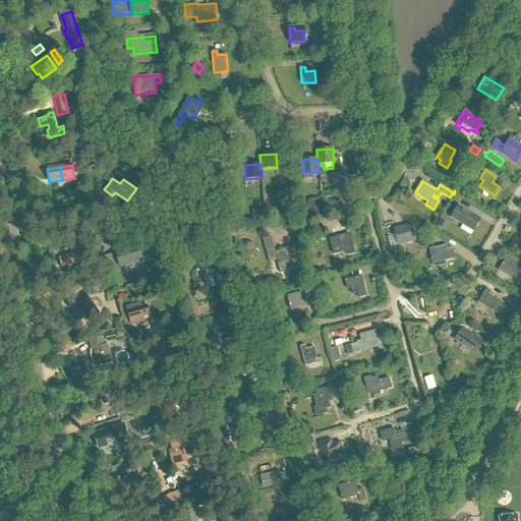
[(309,214),(322,213),(321,201),(308,203),(309,214)]
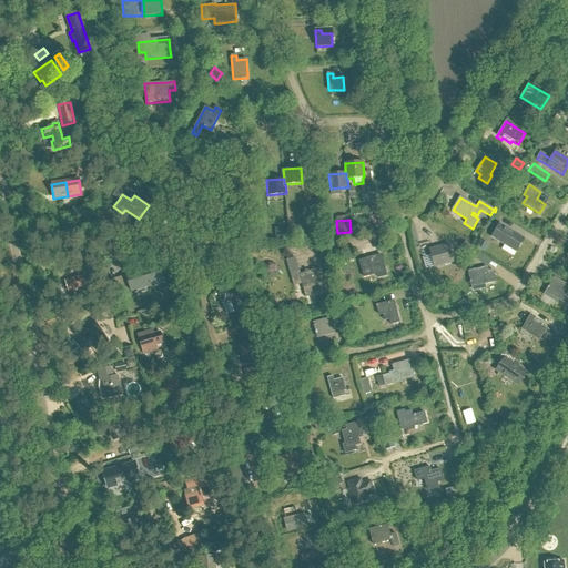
[(499,223),(490,236),(516,252),(525,239),(499,223)]
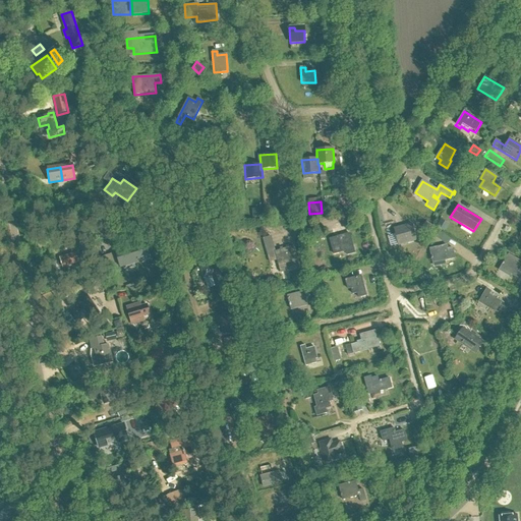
[(441,219),(436,227),(442,231),(447,223),(441,219)]
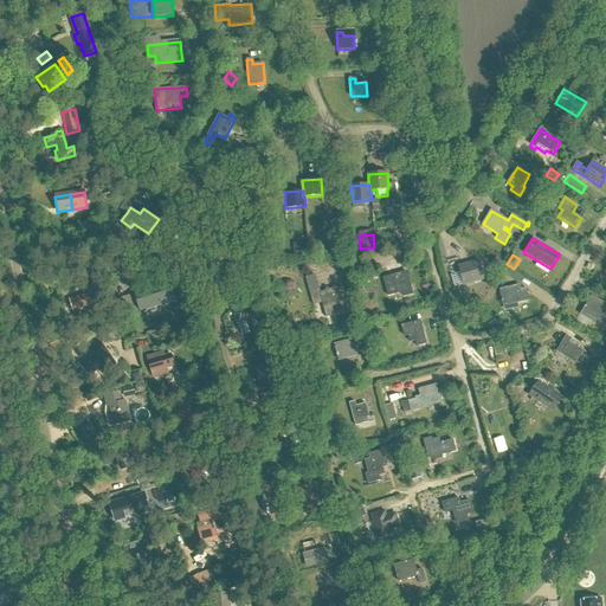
[(496,258),(491,265),(500,270),(504,263),(496,258)]
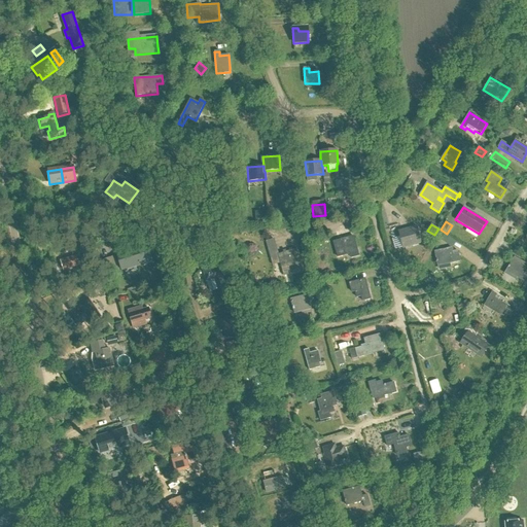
[(210,226),(196,231),(199,239),(212,235),(210,226)]
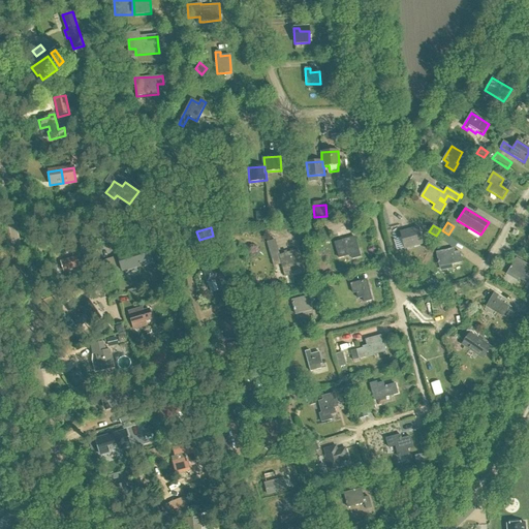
[(404,231),(399,232),(404,249),(408,248),(423,244),(418,227),(404,231)]
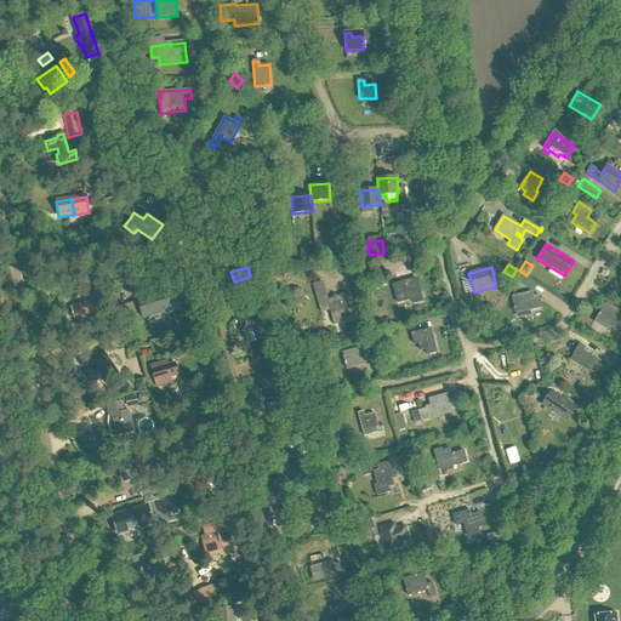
[(294,271),(294,285),(323,285),(324,271),(294,271)]
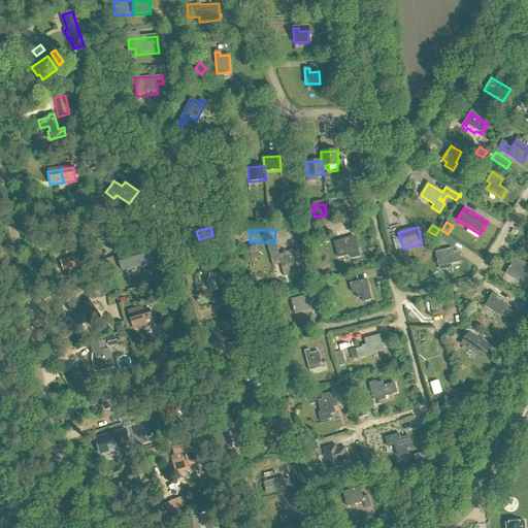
[(441,231),(437,237),(443,241),(448,235),(441,231)]
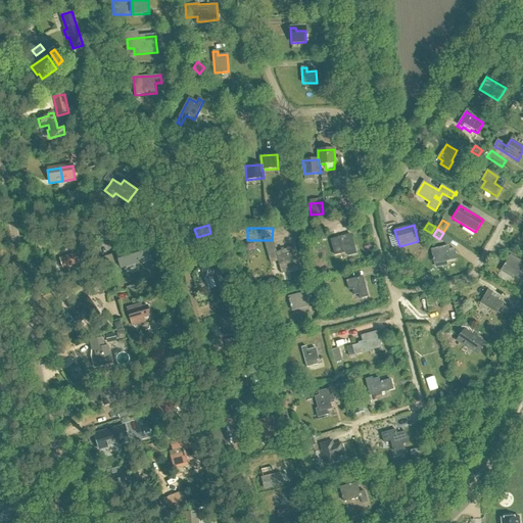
[(350,235),(340,238),(331,240),(335,255),(347,252),(348,256),(357,254),(350,235)]
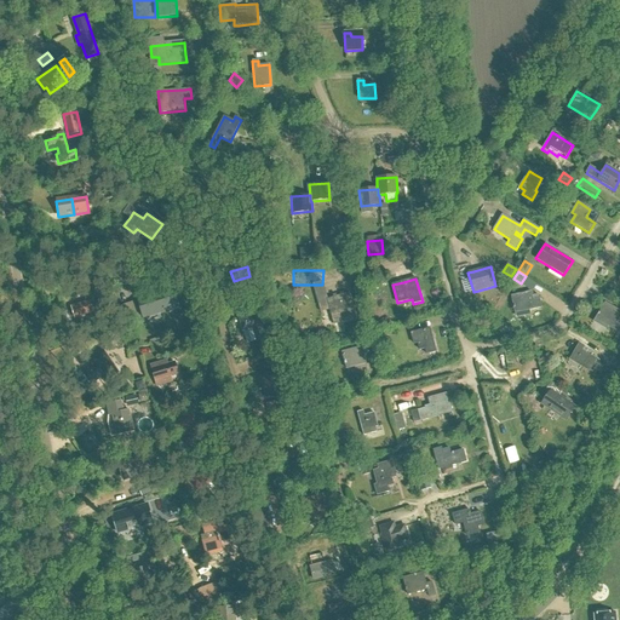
[(171,291),(143,298),(147,314),(154,313),(160,310),(161,314),(177,310),(171,291)]
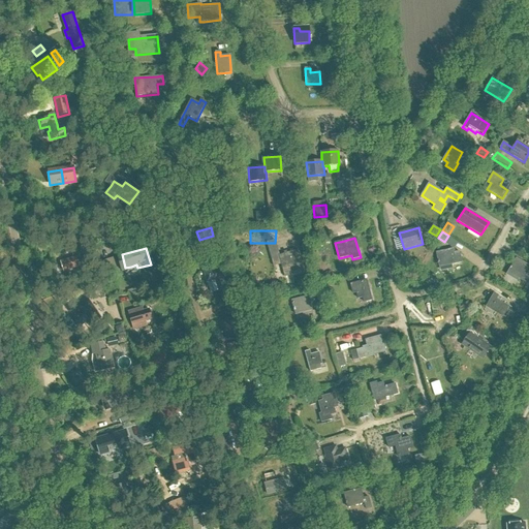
[(278,248),(270,250),(271,256),(280,254),(278,248)]
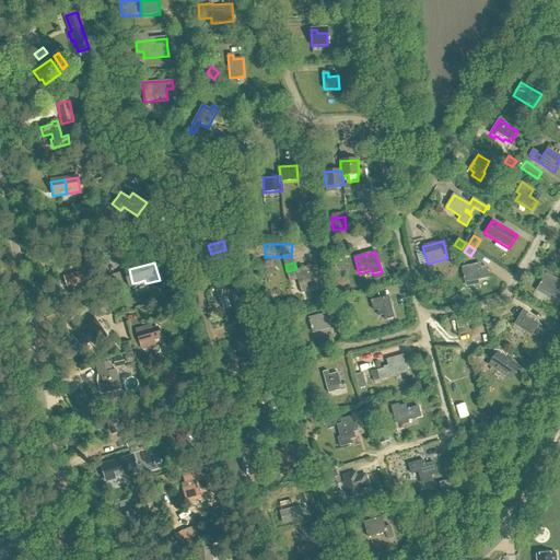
[(462,268),(465,282),(489,278),(487,270),(481,271),(479,264),(462,268)]
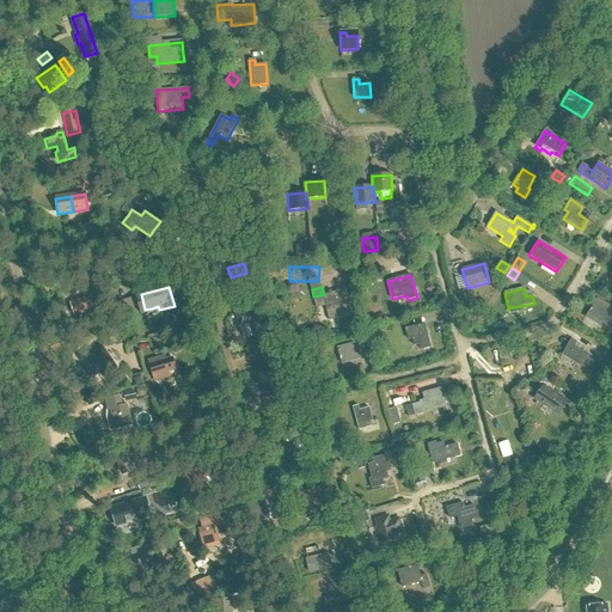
[(346,289),(323,295),(328,313),(330,320),(353,314),(350,307),(346,289)]
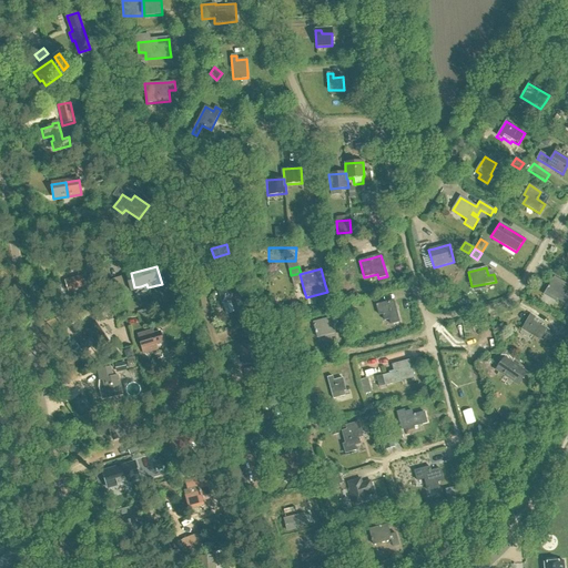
[(68,291),(90,283),(85,271),(80,273),(81,275),(64,281),(68,291)]
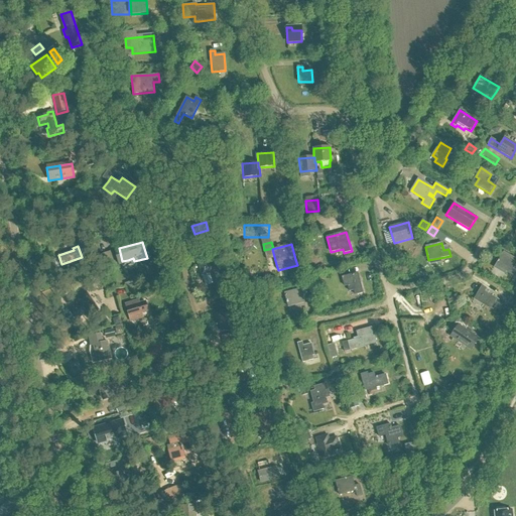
[(214,251),(207,253),(209,260),(216,258),(226,255),(225,248),(214,251)]
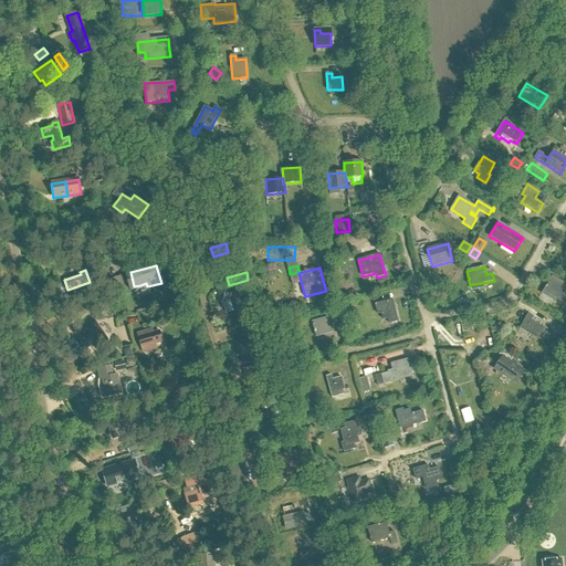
[(565,290),(565,284),(553,276),(544,292),(564,304),(565,300),(565,296),(563,295),(565,290)]
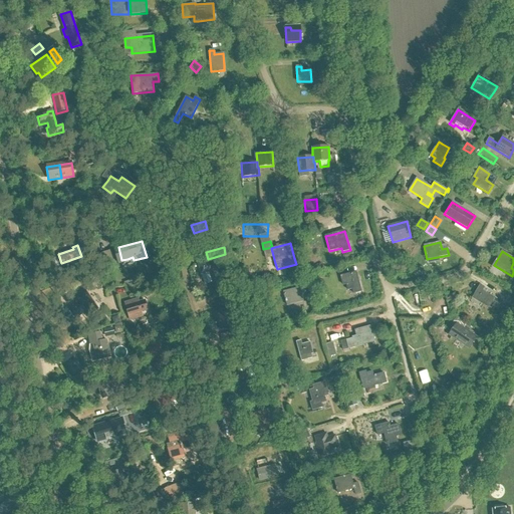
[(221,277),(215,258),(208,260),(209,263),(199,265),(202,274),(210,271),(213,283),(219,281),(218,277),(221,277)]
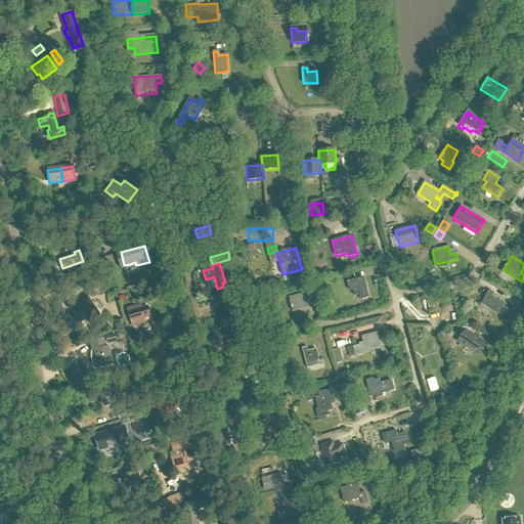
[(368,298),(363,277),(347,281),(349,291),(353,290),(354,296),(359,295),(360,300),(368,298)]
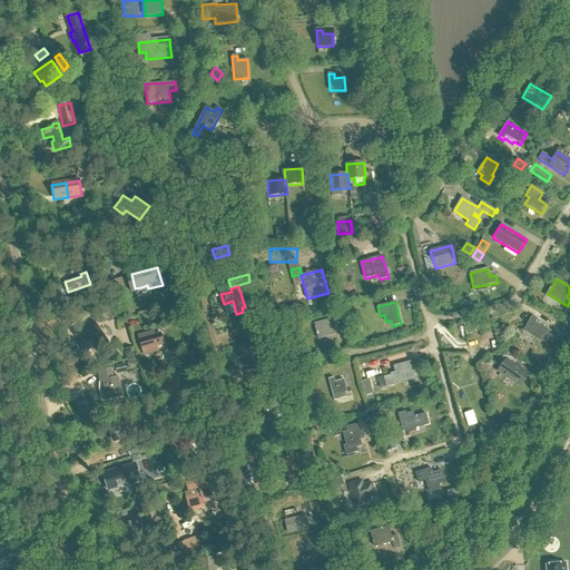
[(373,308),(361,312),(363,322),(375,320),(373,308)]
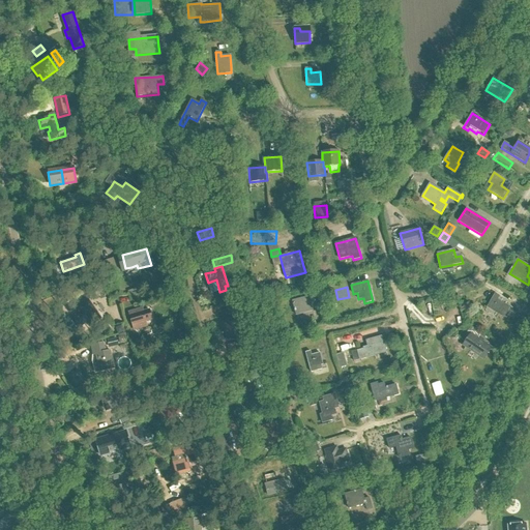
[(503,298),(499,296),(495,294),(487,307),(504,317),(509,307),(500,302),(503,298)]
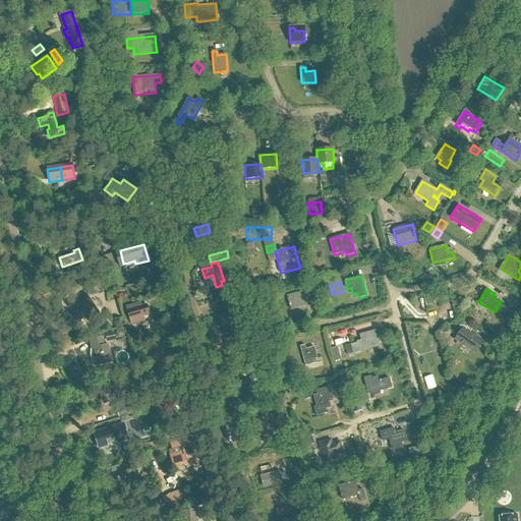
[(291,310),(307,305),(305,297),(310,296),(308,291),(287,296),(291,310)]
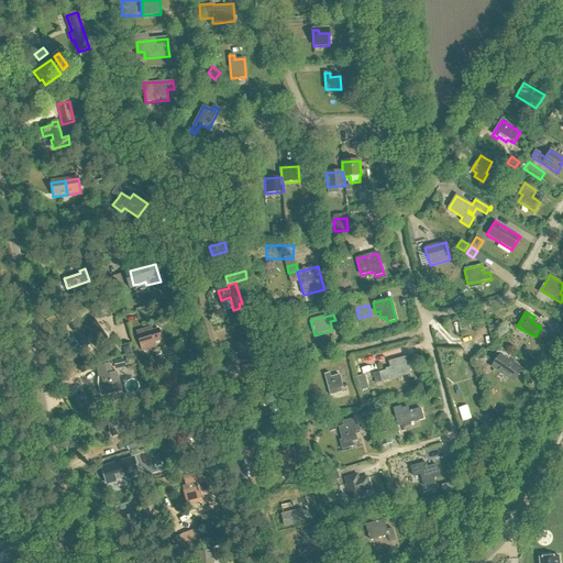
[(87,332),(77,339),(84,348),(92,341),(96,345),(106,339),(92,319),(83,327),(87,332)]
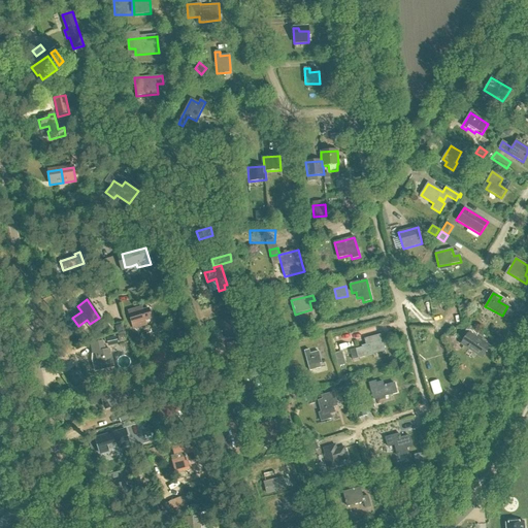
[(233,306),(224,308),(225,315),(234,312),(233,306)]
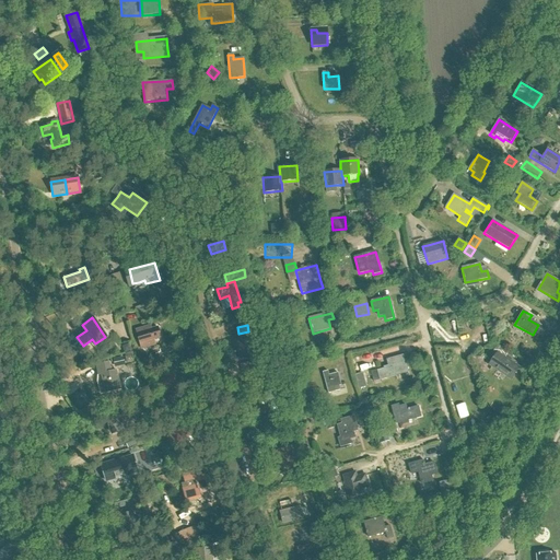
[(149,326),(136,330),(141,349),(155,345),(153,340),(161,338),(158,327),(150,329),(149,326)]
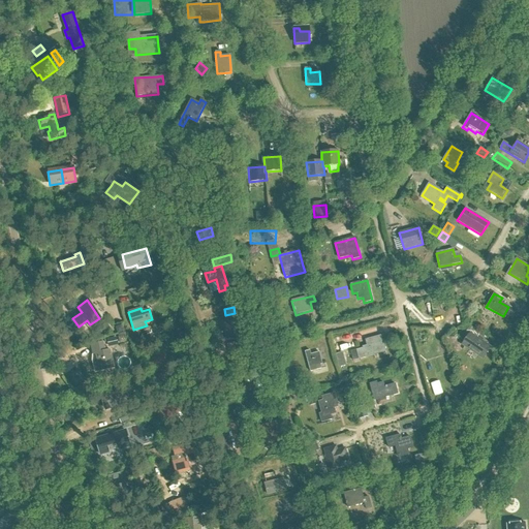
[(235,318),(219,322),(221,329),(223,329),(226,341),(241,337),(235,318)]
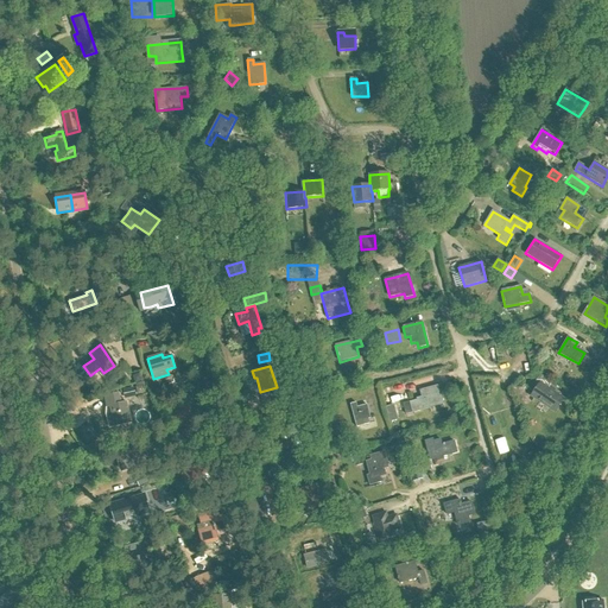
[(139,373),(132,375),(134,384),(141,381),(139,373)]
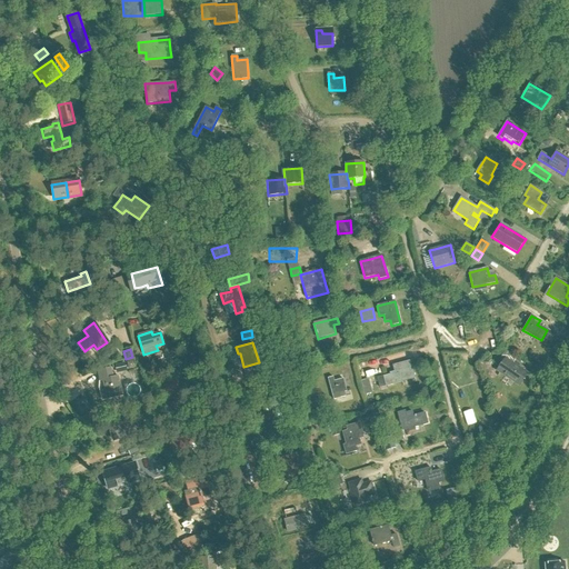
[(516,358),(506,351),(500,359),(501,360),(500,362),(501,362),(496,371),(519,387),(528,373),(512,362),(516,358)]
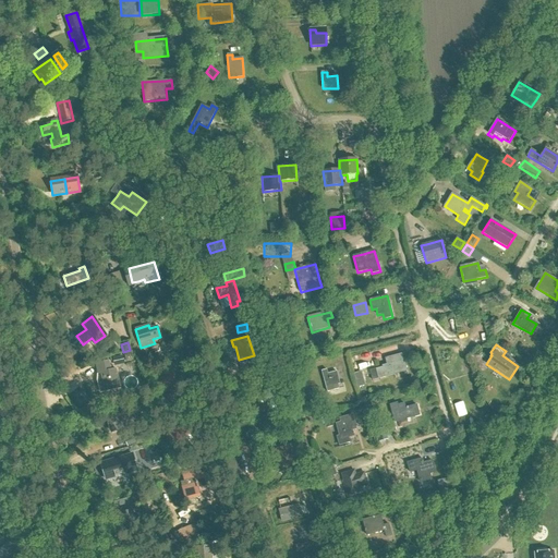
[(147,356),(149,363),(161,358),(168,356),(166,347),(158,349),(159,351),(147,356)]
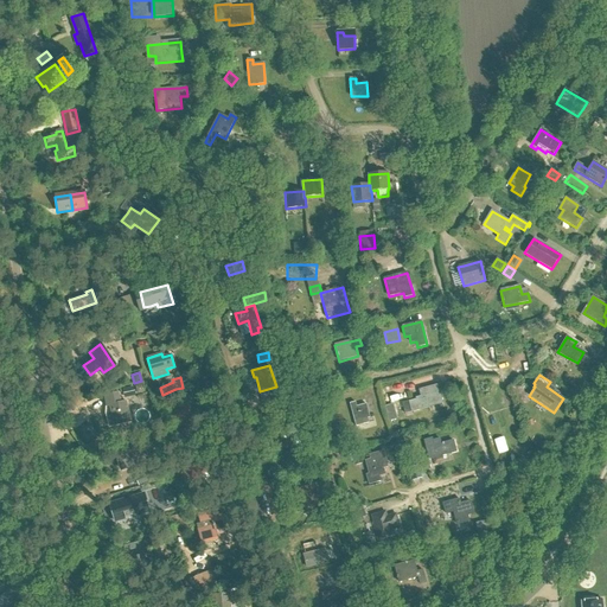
[(409,404),(403,407),(406,414),(442,403),(438,385),(419,390),(421,400),(409,402),(409,404)]
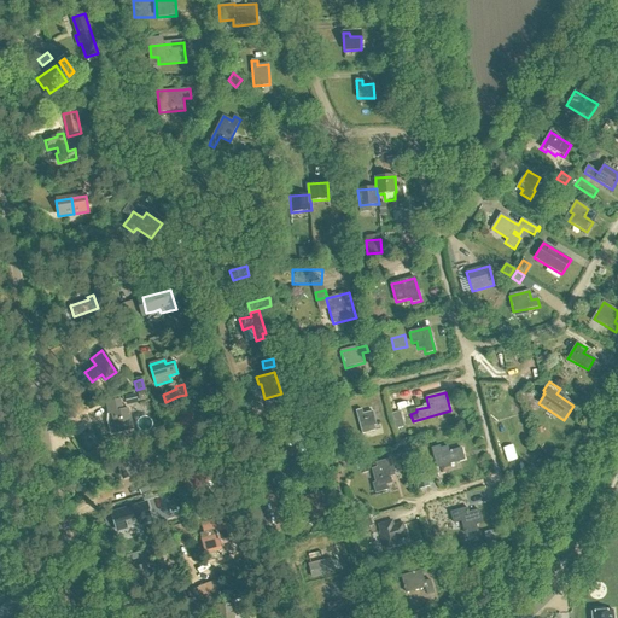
[(122,400),(106,403),(109,414),(111,413),(117,435),(134,430),(129,408),(124,409),(122,400)]
